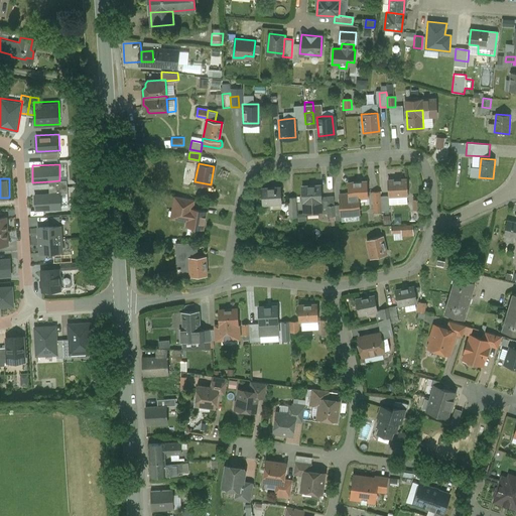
[(406,178),(388,179),(389,196),(407,195),(406,178)]
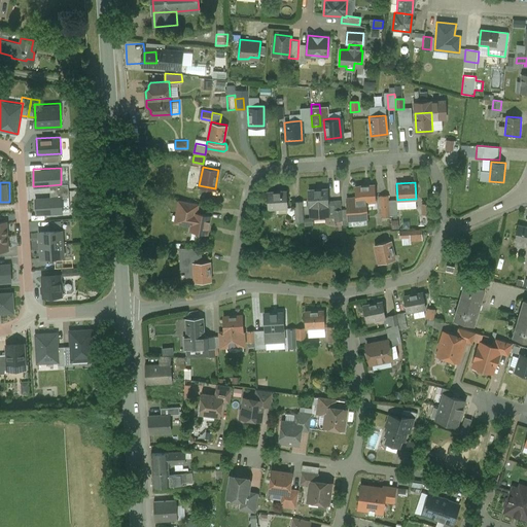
[(69,196),(68,183),(61,183),(61,184),(50,185),(50,196),(62,195),(62,197),(69,196)]
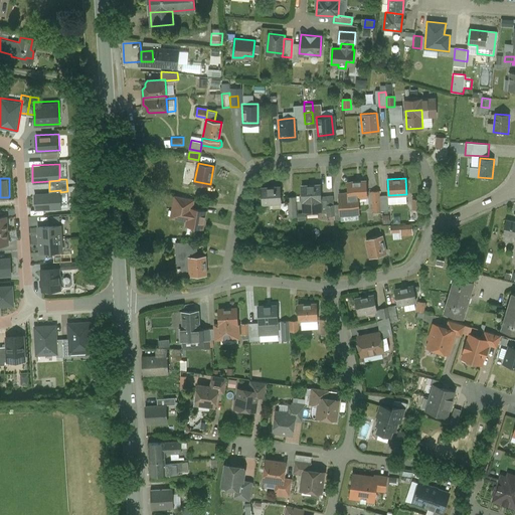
[(366,181),(348,182),(348,191),(349,198),(358,197),(366,197),(367,197),(366,181)]
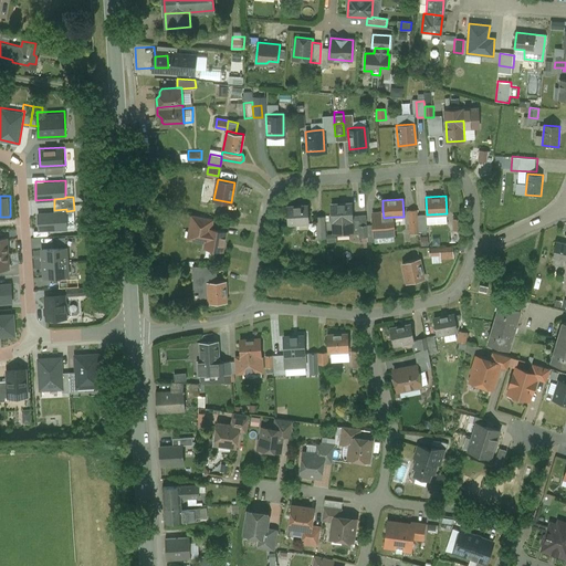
[(352,201),(332,203),(333,220),(334,220),(334,232),(335,232),(335,231),(353,230),(353,231),(354,231),(353,219),(352,201)]
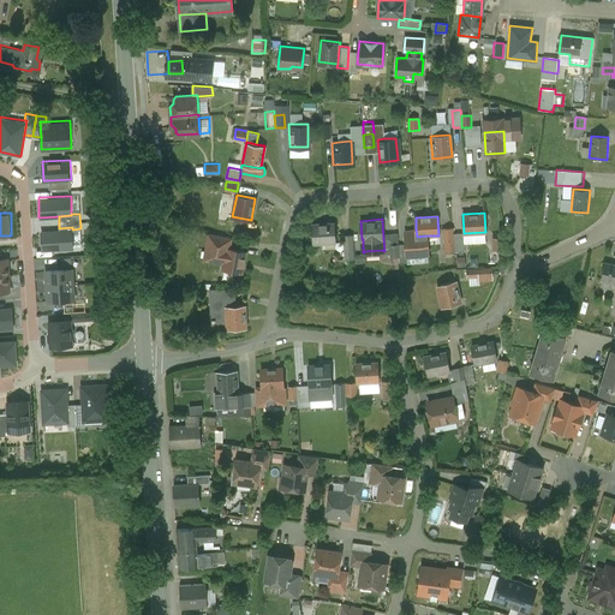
[(335,222),(312,224),(314,242),(336,240),(335,222)]
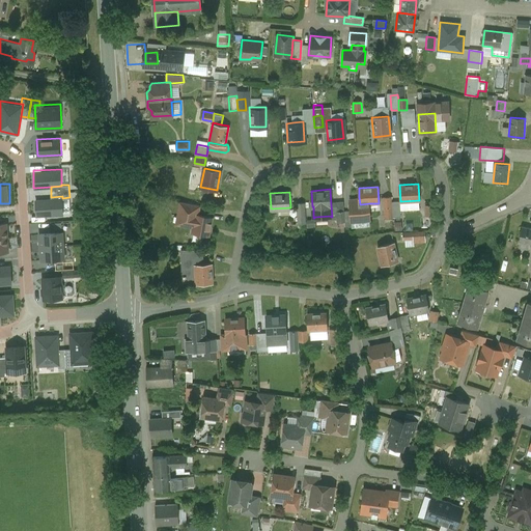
[(34,198),(35,215),(63,214),(62,198),(62,196),(51,197),(34,198)]
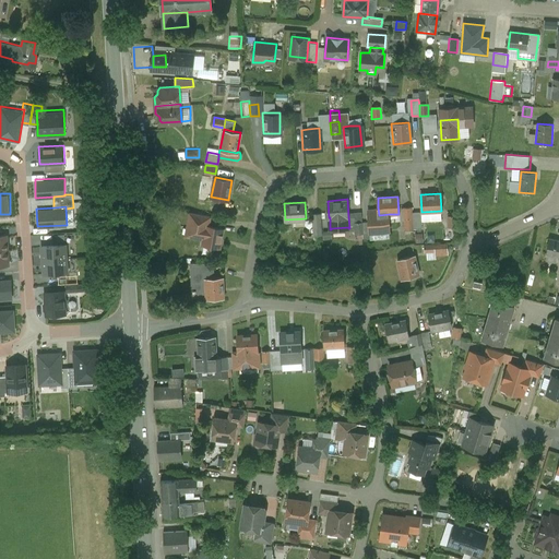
[(378,207),(369,209),(369,221),(370,230),(390,229),(389,214),(379,215),(378,207)]
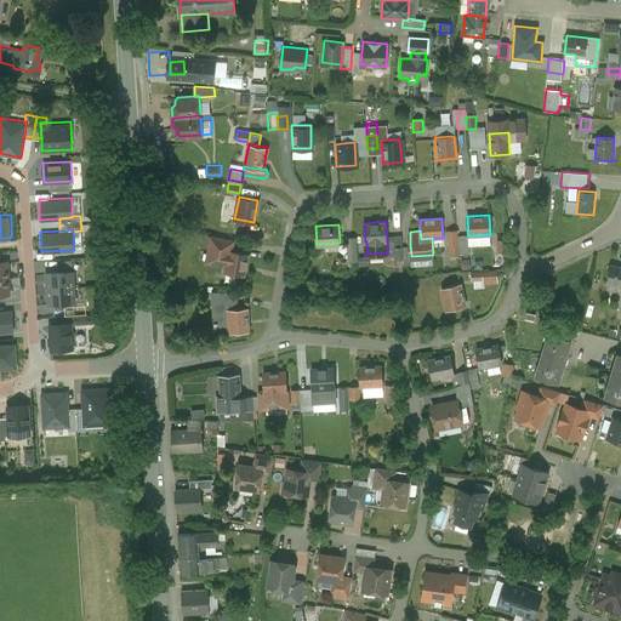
[(233,238),(211,234),(210,243),(232,246),(233,238)]
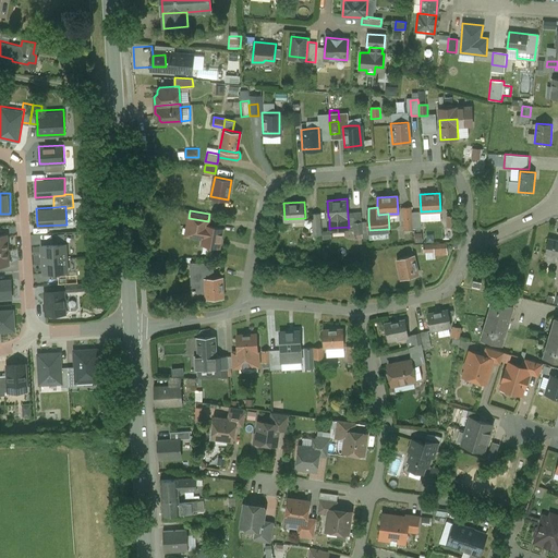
[(421,211),(411,213),(411,218),(411,228),(422,228),(421,211)]
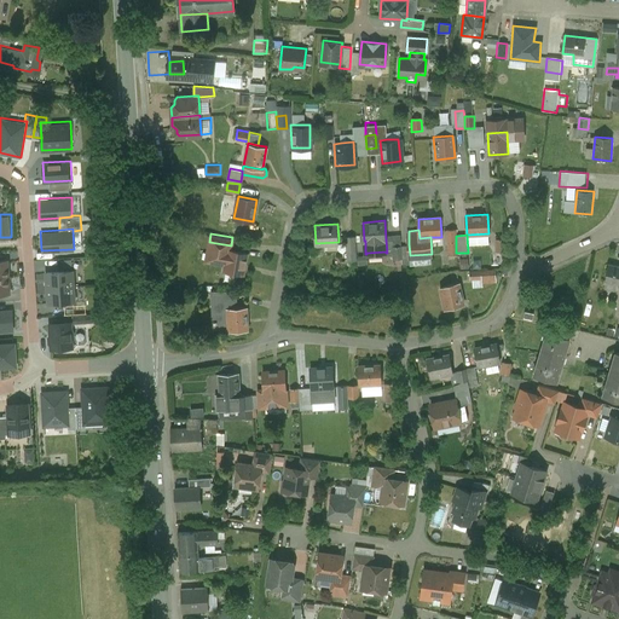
[(356,236),(346,237),(348,261),(357,260),(356,236)]
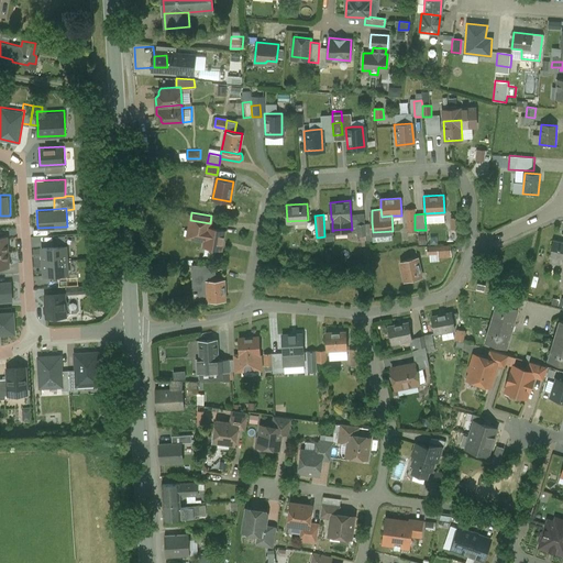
[(210,223),(190,220),(188,235),(206,239),(208,225),(210,225),(210,223)]
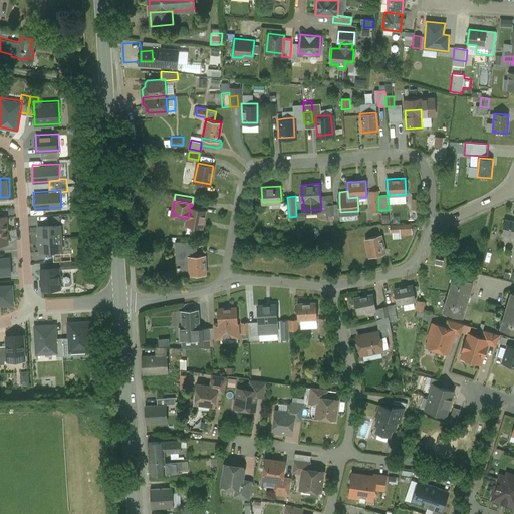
[(192,206),(190,206),(188,218),(187,224),(202,226),(205,208),(192,206)]
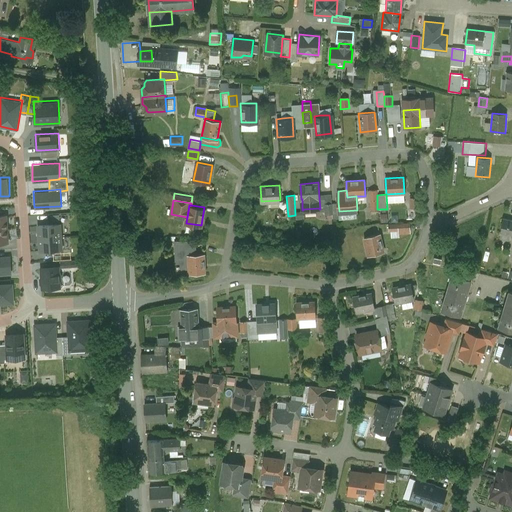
[(511,220),(503,218),(499,233),(511,235),(511,220)]
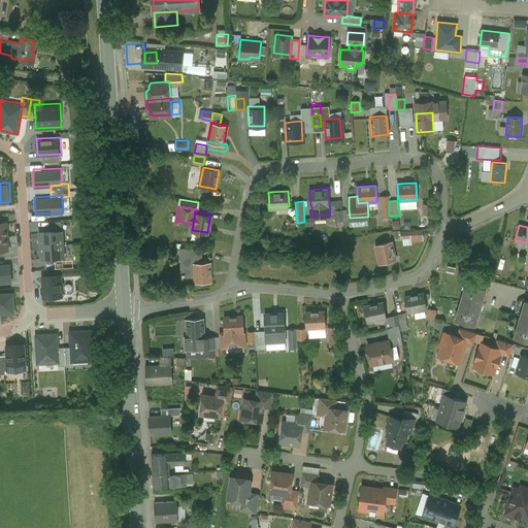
[(62,230),(40,232),(40,244),(62,243),(62,230)]
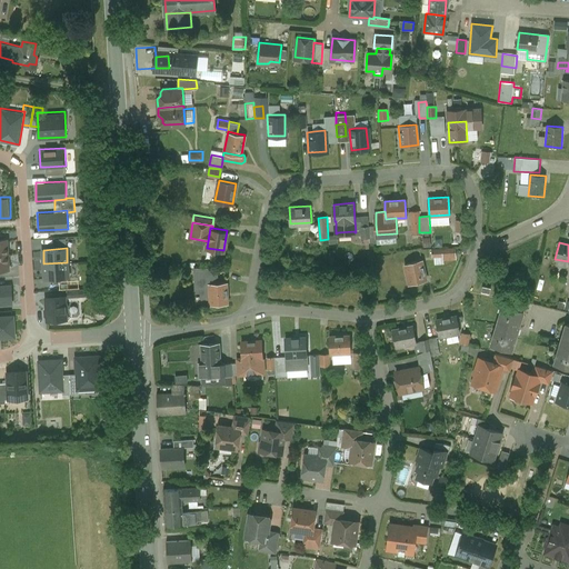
[(455,248),(431,249),(432,257),(443,256),(443,260),(456,259),(455,248)]
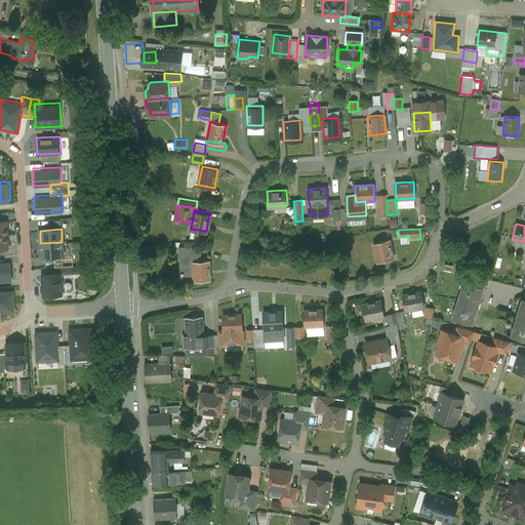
[(389,240),(373,243),(377,261),(394,258),(389,240)]
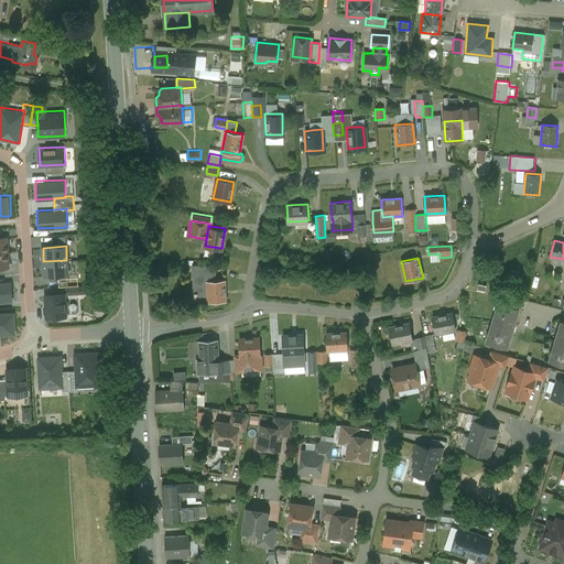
[(66,260),(43,261),(44,274),(67,273),(66,260)]
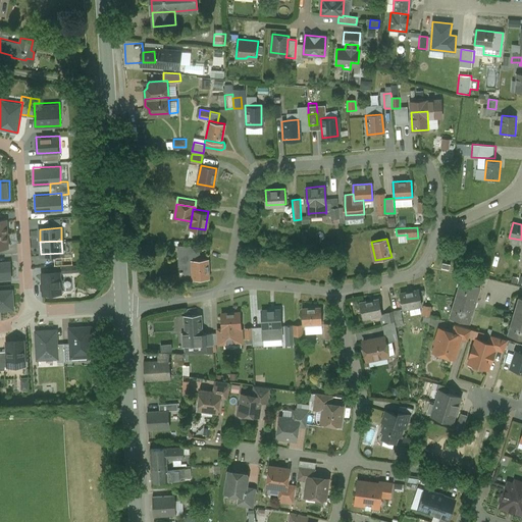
[(199,245),(178,245),(180,273),(193,272),(192,259),(200,258),(199,245)]
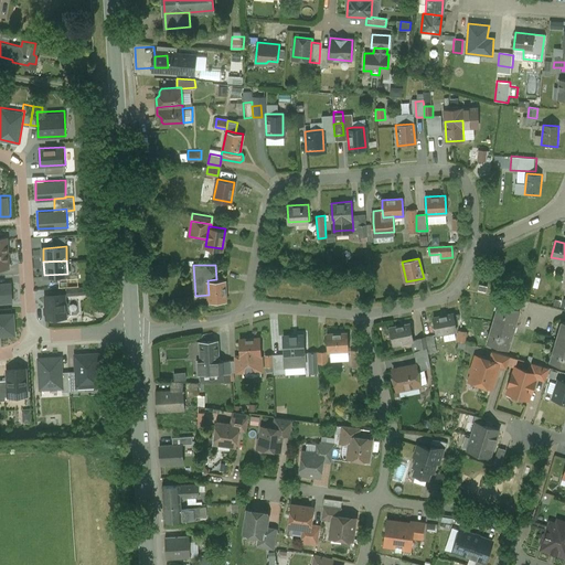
[(216,279),(208,280),(209,295),(210,299),(210,300),(227,299),(226,278),(216,279)]
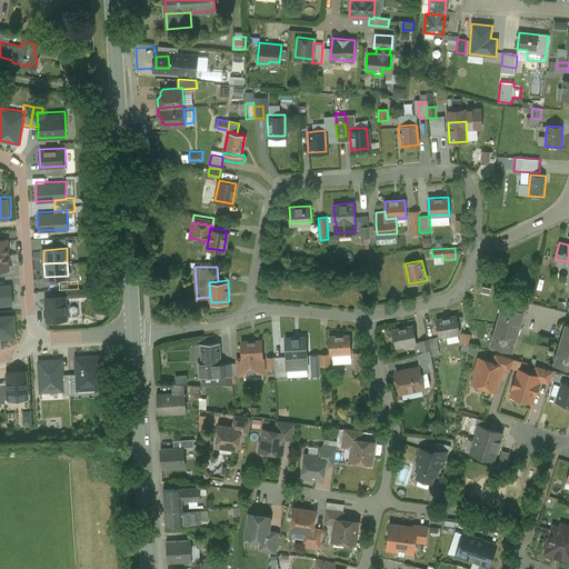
[(0,283),(0,303),(13,303),(12,283),(0,283)]
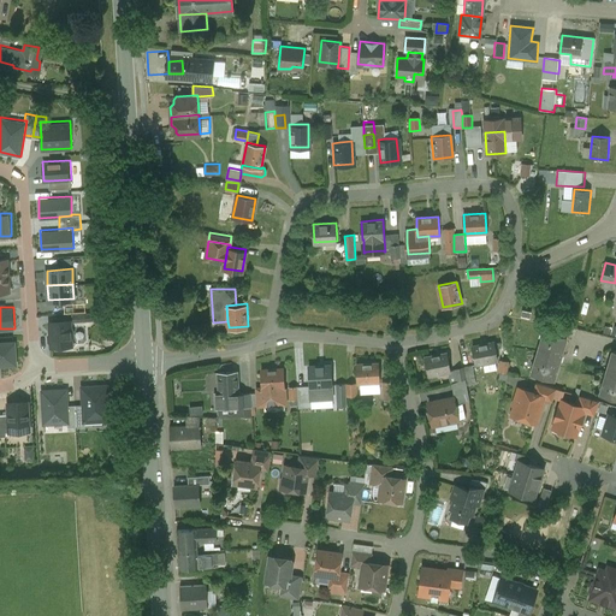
[(581,318),(600,319),(600,309),(581,308),(581,318)]
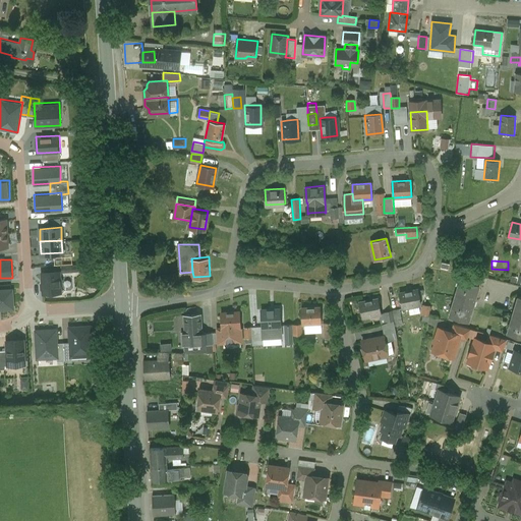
[(77,263),(61,264),(61,271),(78,270),(77,263)]
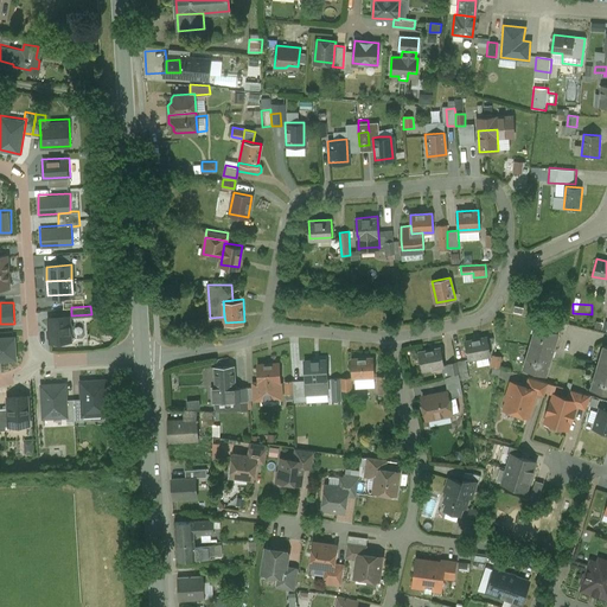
[(69,315),(49,317),(50,327),(48,330),(48,336),(50,337),(50,340),(70,339),(70,333),(72,331),(71,324),(70,321),(69,315)]
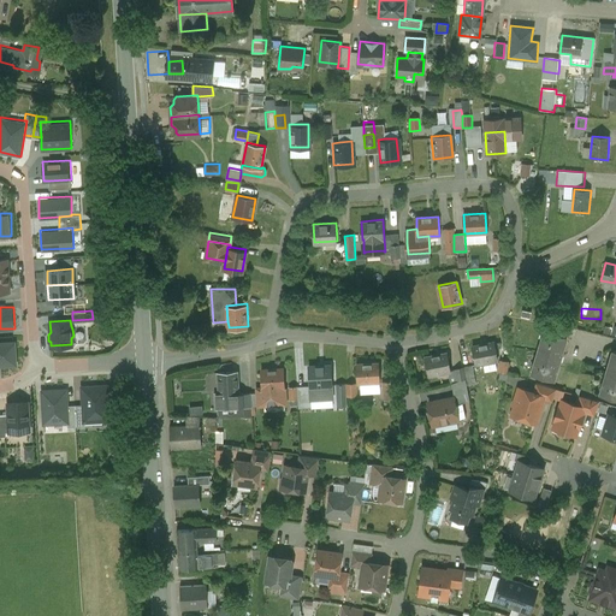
[(567,338),(544,331),(531,374),(554,380),(558,362),(560,363),(562,356),(561,355),(567,338)]
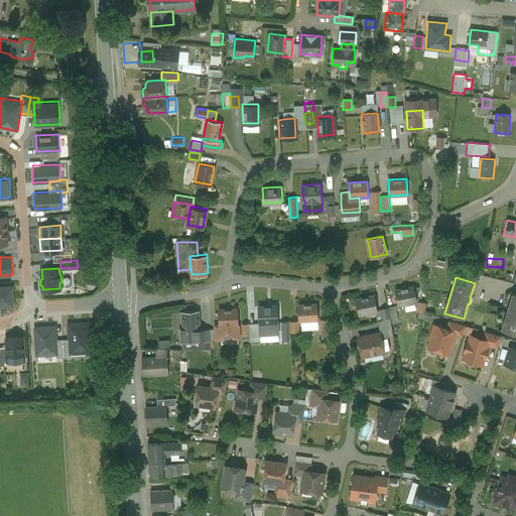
[(0,305),(14,305),(13,284),(0,284),(0,305)]
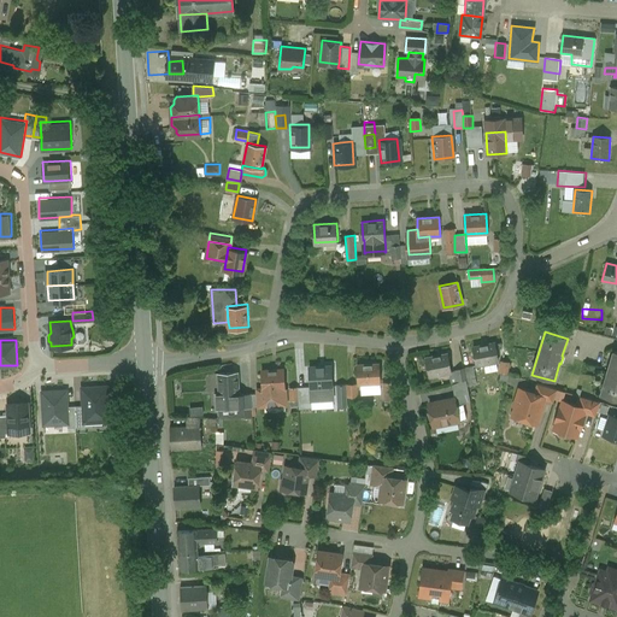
[(494,344),(472,347),(476,366),(498,362),(494,344)]
